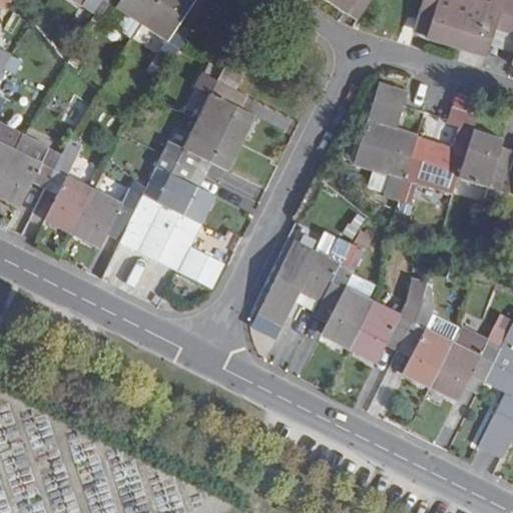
[(82,0),(80,4),(92,12),(100,0),(82,0)]
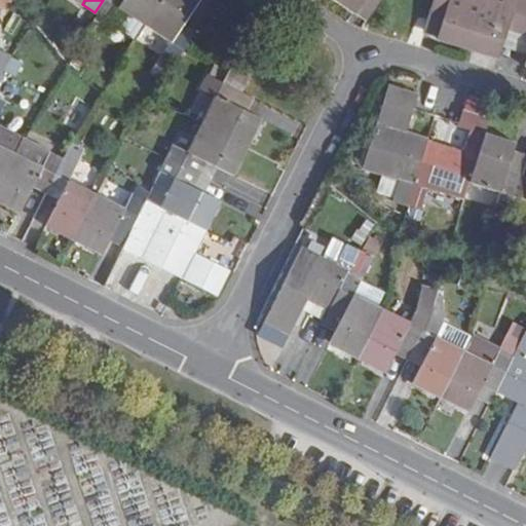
[(118,6),(144,25),(159,0),(103,0),(95,12),(108,22),(118,6)]
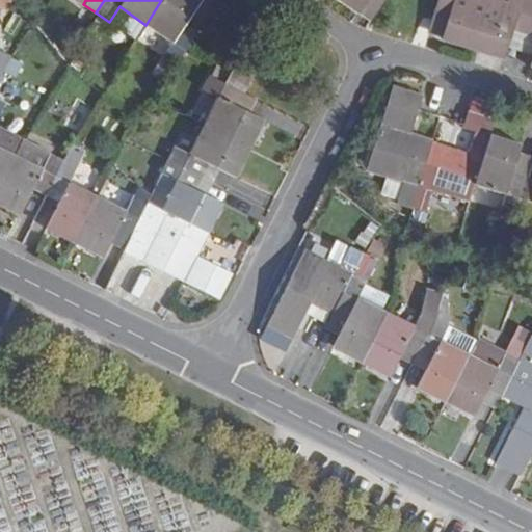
[(197,0),(161,0),(145,25),(170,41),(160,57),(174,67),(196,34),(182,24),(197,0)]
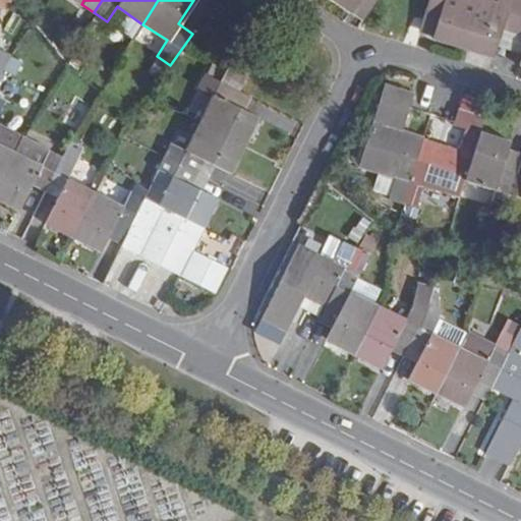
[(333,0),(349,10),(355,0),(333,0)]
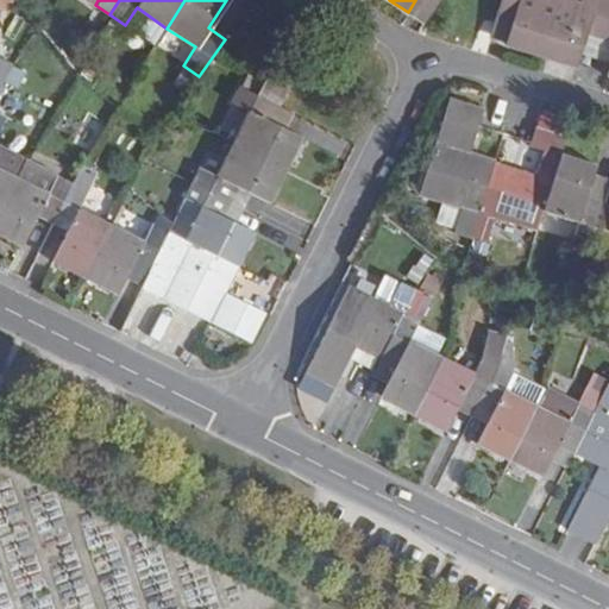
[(415,0),(408,12),(425,23),(438,0),(415,0)]
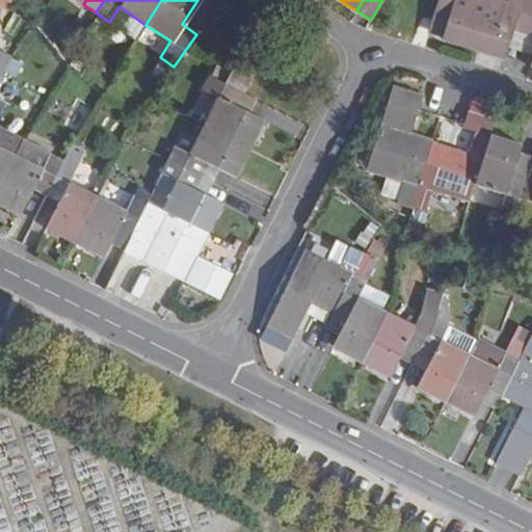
[(443,40),(471,48),(486,2),(480,0),(440,0),(437,9),(451,14),(443,40)]
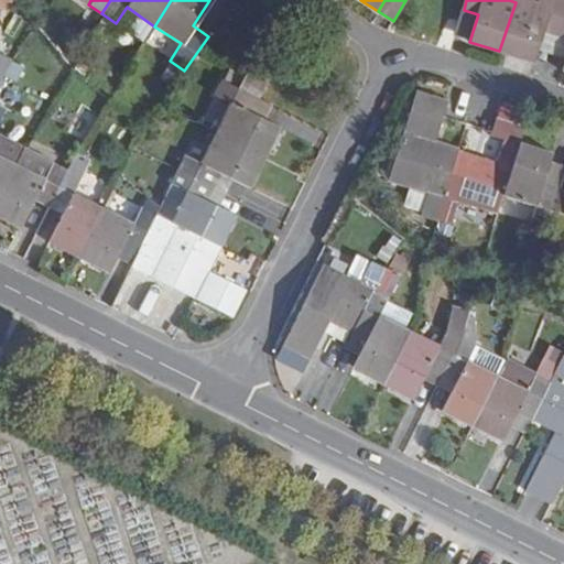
[(563,0),(550,0),(548,11),(516,2),(499,51),(533,61),(537,50),(542,33),(556,38),(563,10),(563,0)]
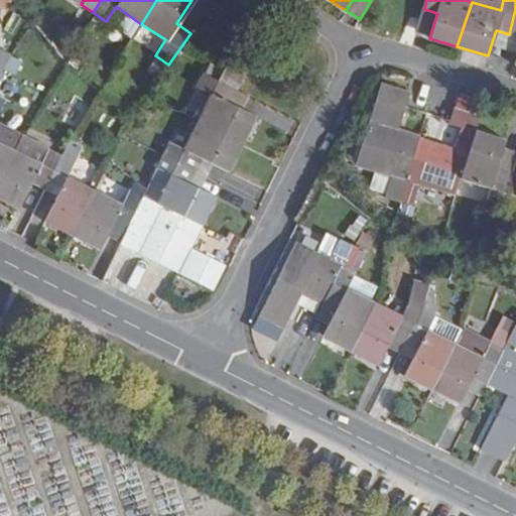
[(501,10),(503,0),(472,0),(472,2),(501,10)]
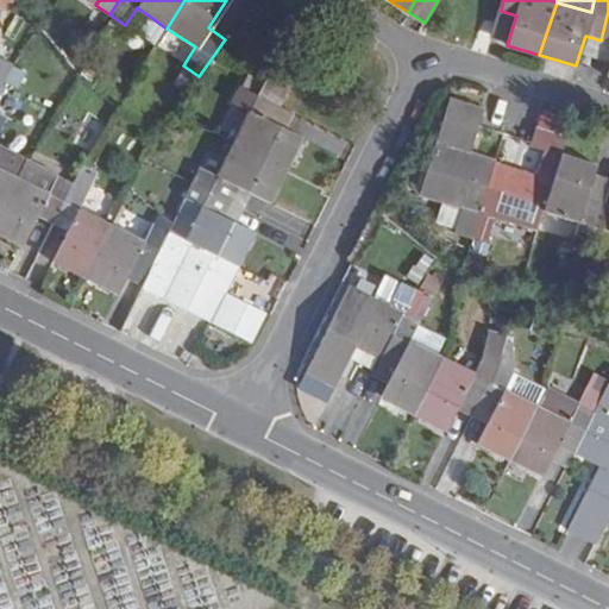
[(156,45),(167,29),(137,7),(125,25),(156,45)]
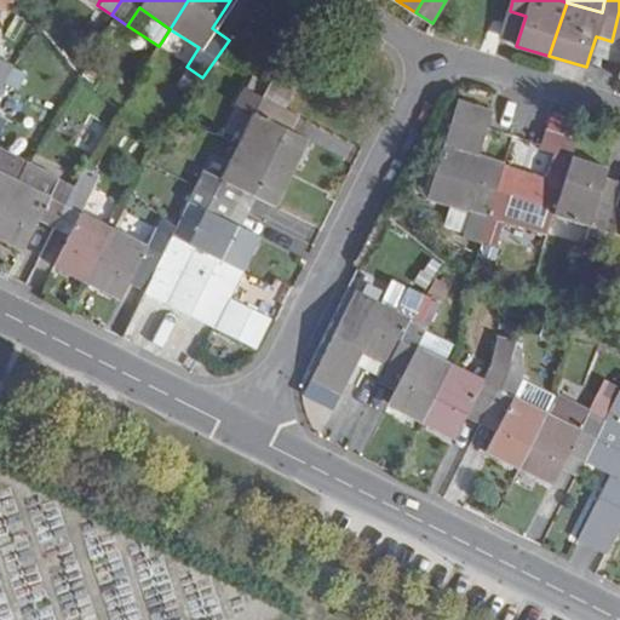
[(510,11),(500,41),(516,46),(526,16),(510,11)]
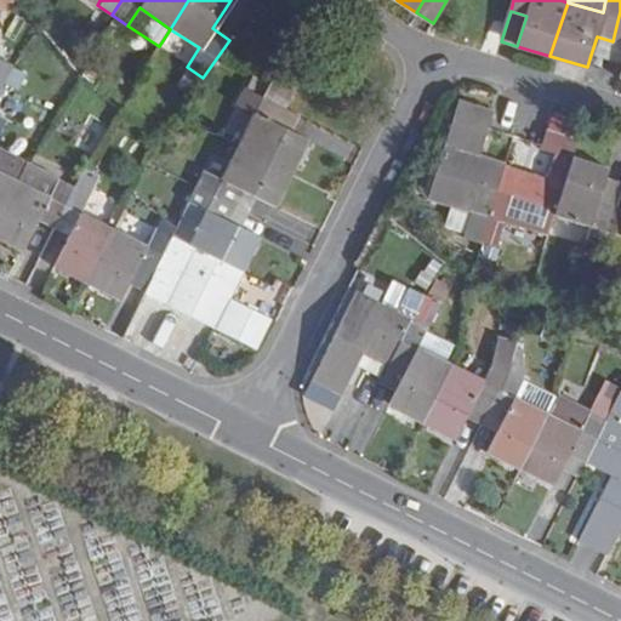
[(613,41),(597,36),(591,55),(607,60),(613,41)]
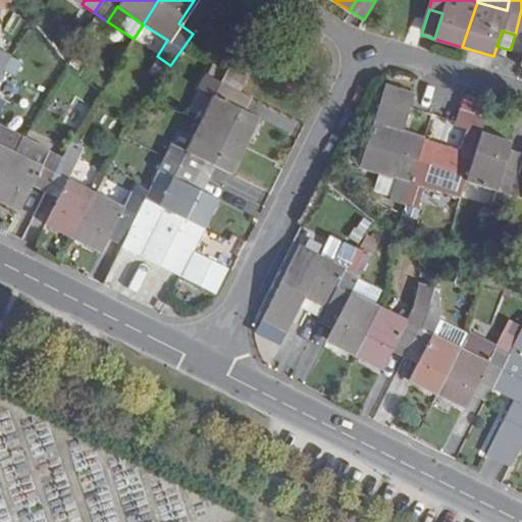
[(521,36),(515,35),(510,50),(521,53),(521,36)]
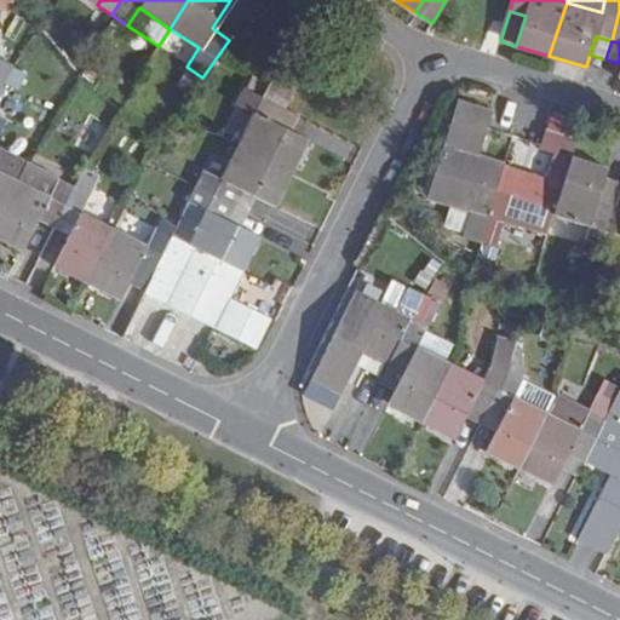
[(0,58),(0,89),(12,64),(0,58)]
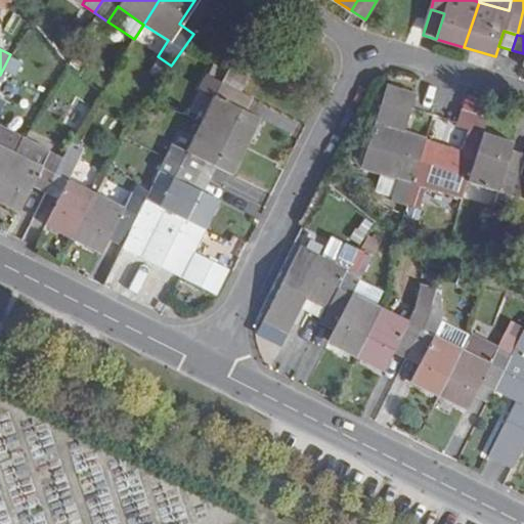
[(238,92),(249,72),(230,61),(219,82),(238,92)]
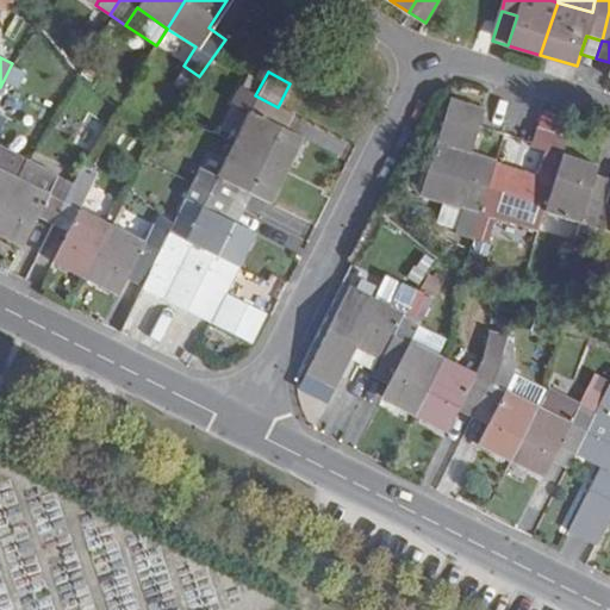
[(277,109),(278,107),(255,95),(237,86),(229,104),(246,112),(230,142),(285,169),(300,141),(282,130),(269,124),(277,109)]
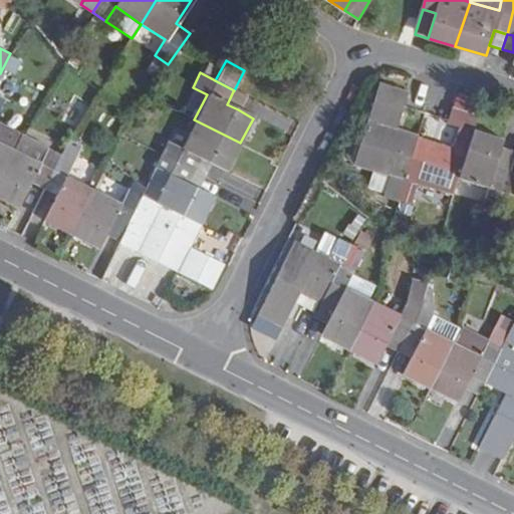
[(395,133),(407,94),(381,86),(355,167),(391,179),(386,195),(384,200),(398,204),(418,140),(395,133)]
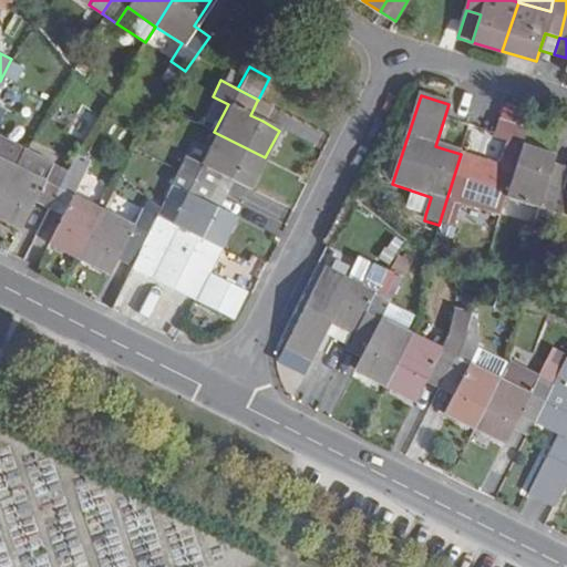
[(263,121),(269,106),(257,101),(250,115),(263,121)]
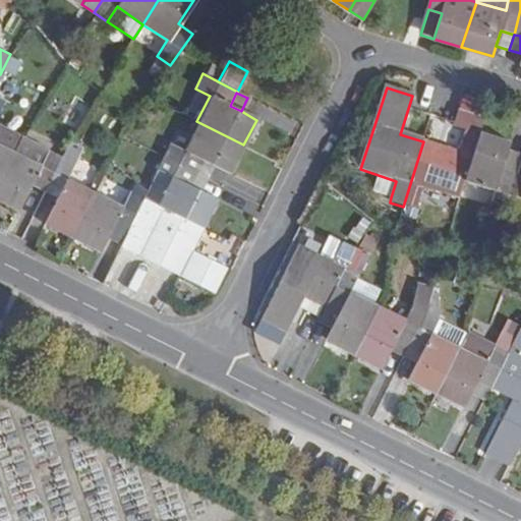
[(0,179),(14,152),(0,143),(0,109),(4,102),(0,100),(0,179)]
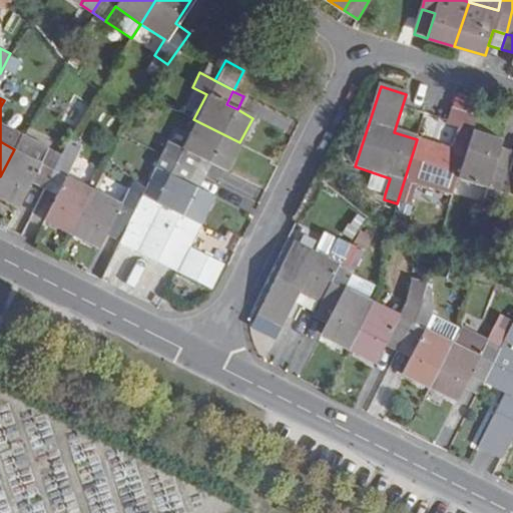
[(440,147),(417,139),(397,203),(410,208),(414,197),(417,186),(440,193),(452,197),(458,178),(472,131),(477,116),(451,108),(447,124),(458,127),(449,156),(438,153),(440,147)]
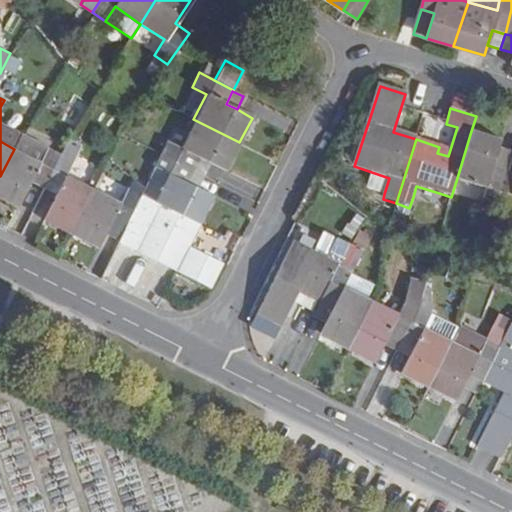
[(210,161),(226,169),(239,142),(193,119),(180,146),(167,139),(160,152),(192,168),(199,155),(210,161)]
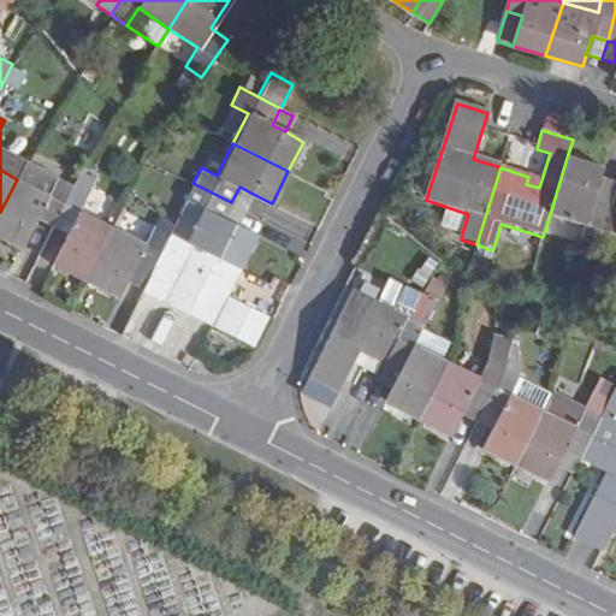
[(27,161),(0,148),(0,170),(17,179),(27,161)]
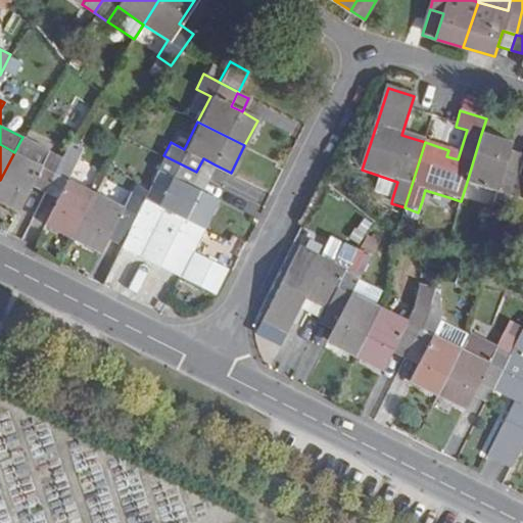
[(509,150),(511,143),(481,134),(467,182),(495,191),(491,208),(505,212),(517,175),(503,170),(509,150)]
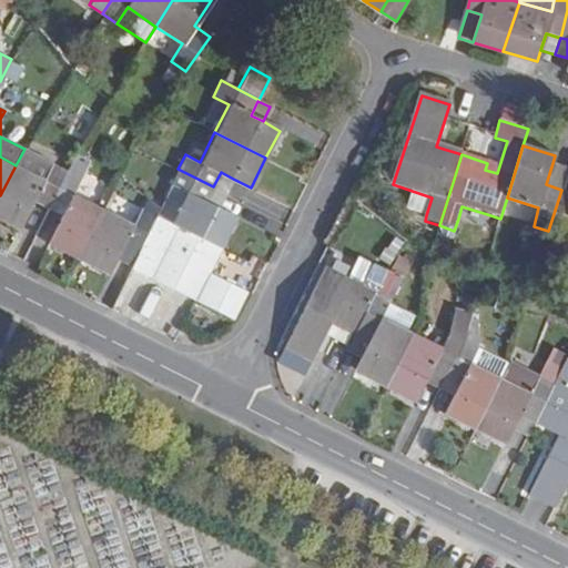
[(44,180),(52,163),(24,149),(16,165),(44,180)]
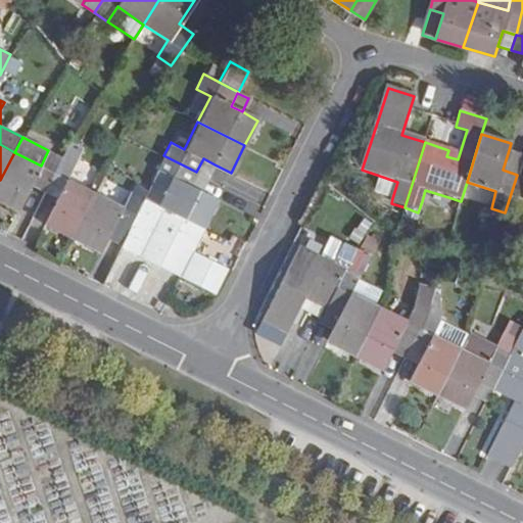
[(48,150),(41,165),(14,152),(0,180),(0,201),(16,210),(31,184),(45,191),(61,156),(48,150)]
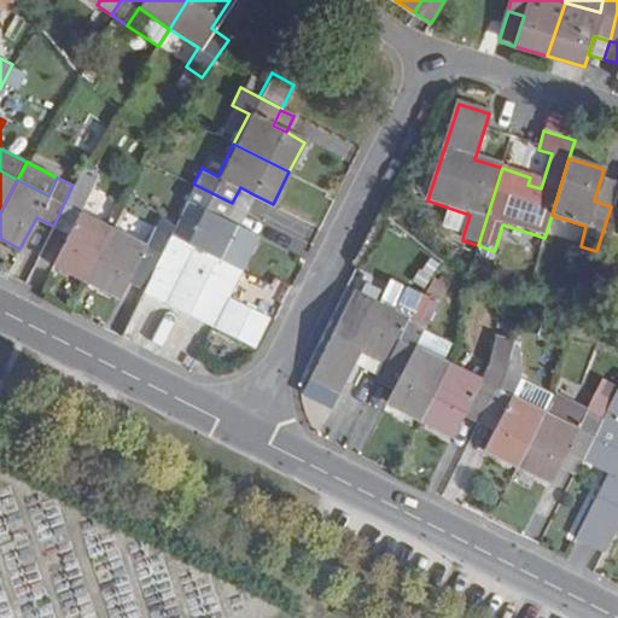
[(611,207),(616,182),(601,178),(594,200),(611,207)]
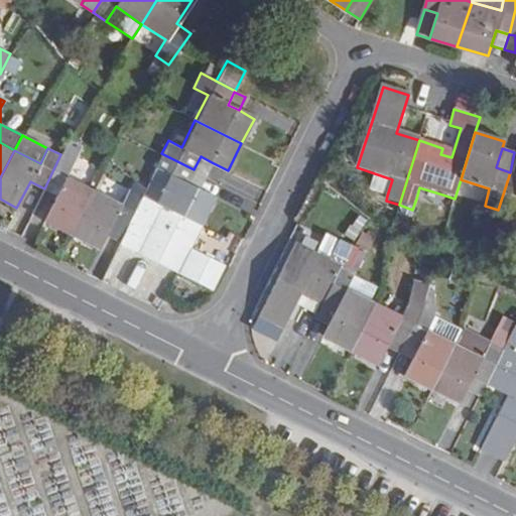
[(168,173),(156,202),(200,225),(214,198),(198,189),(186,182),(194,169),(161,153),(154,166),(168,173)]
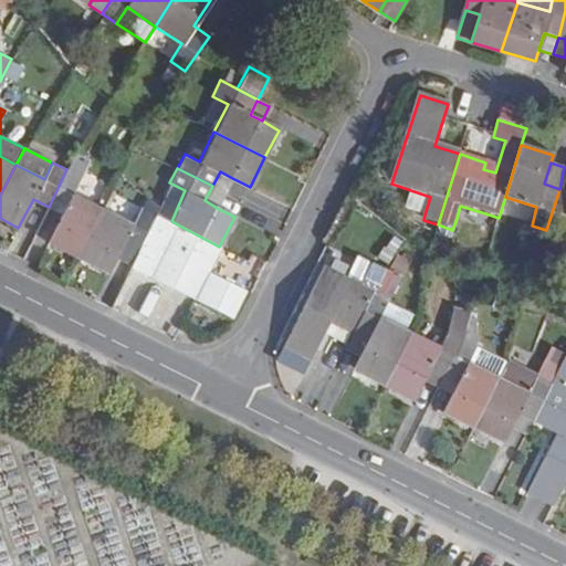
[(82,177),(66,169),(49,207),(62,213),(49,242),(76,257),(103,207),(73,192),(82,177)]
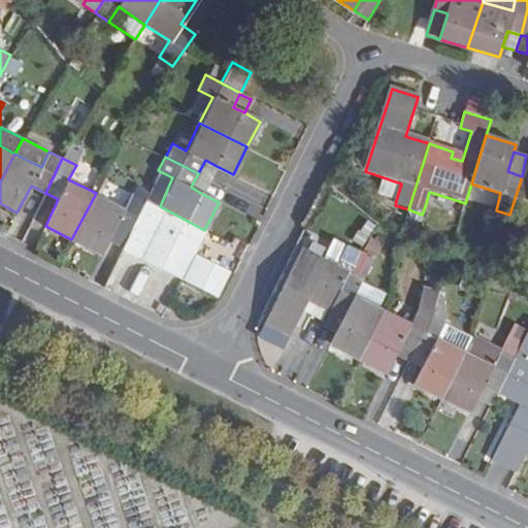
[(198,173),(209,180),(217,166),(205,160),(198,173)]
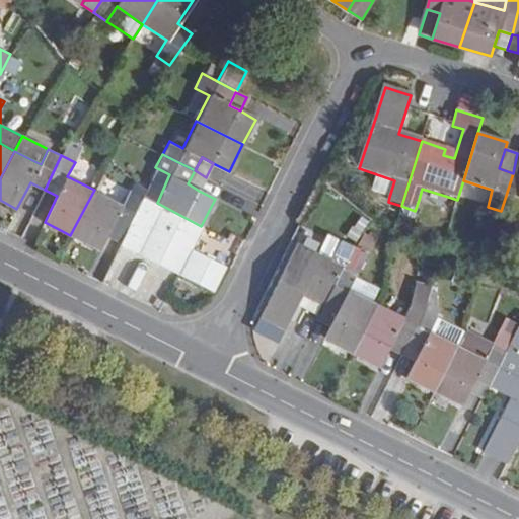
[(169,174),(155,167),(142,196),(157,203),(169,174)]
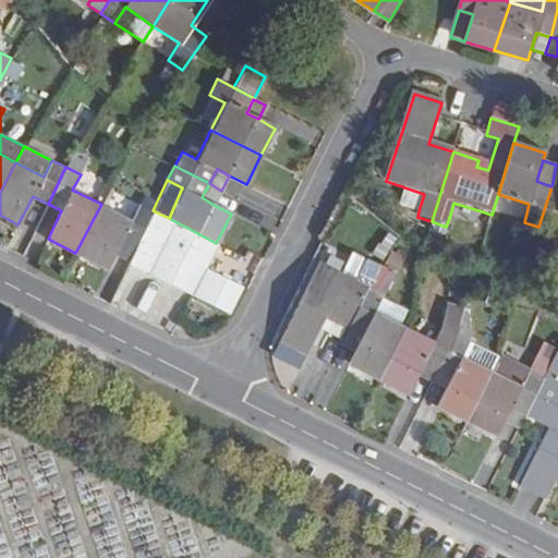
[(214,205),(221,191),(209,183),(202,197),(214,205)]
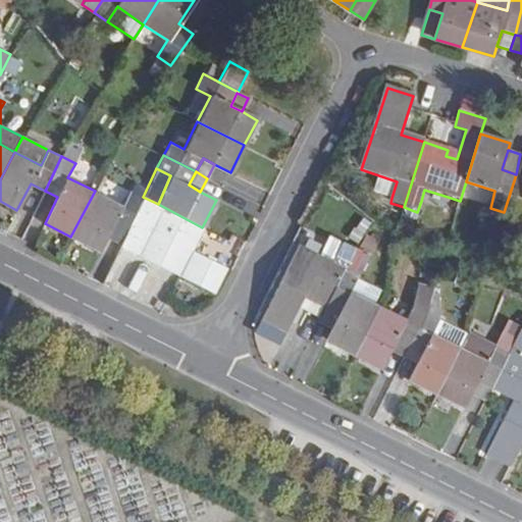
[(521,175),(516,174),(504,212),(518,216),(521,204),(521,175)]
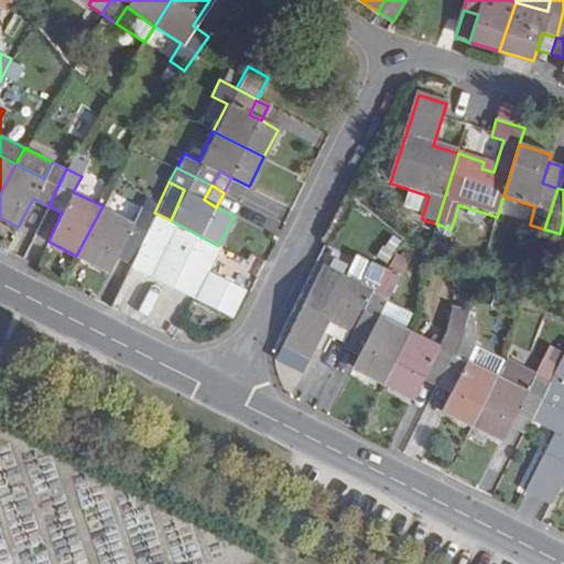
[(423,214),(429,196),(409,190),(402,208),(423,214)]
